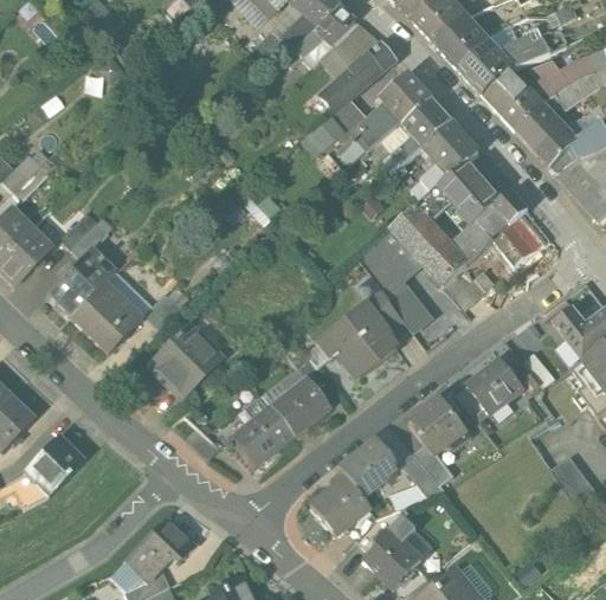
[(251,0),(266,17),(285,0),(251,0)]
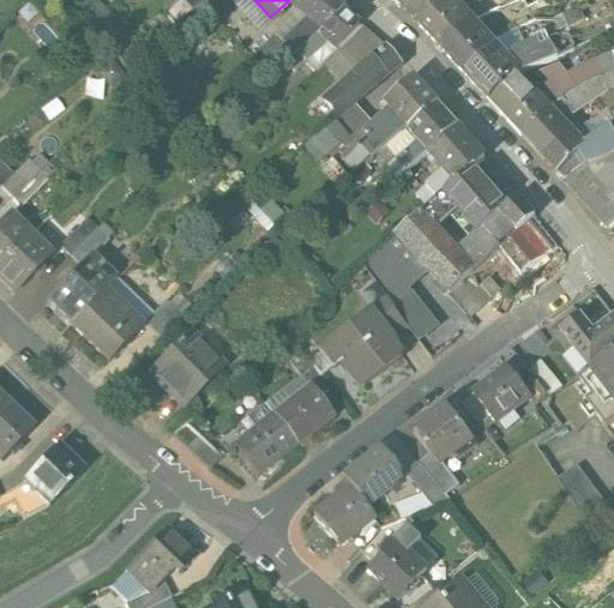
[(342,5),(336,0),(294,0),(309,13),(282,40),(295,50),(342,5)]
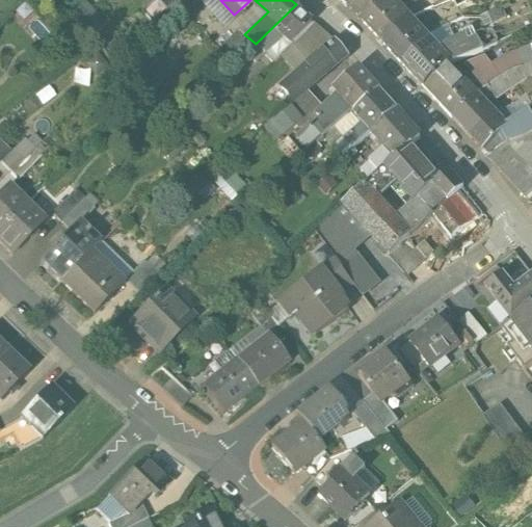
[(345,0),(361,16),(361,17),(376,0),(345,0)]
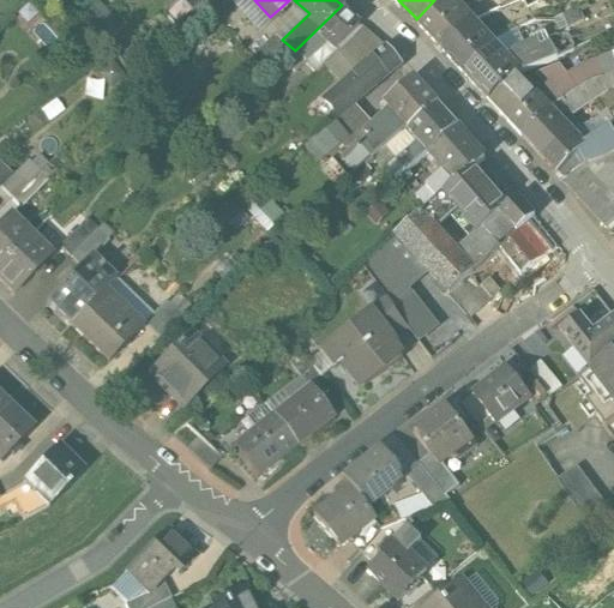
[(434,0),(416,19),(441,46),(443,46),(471,17),(456,2),(463,0),(434,0)]
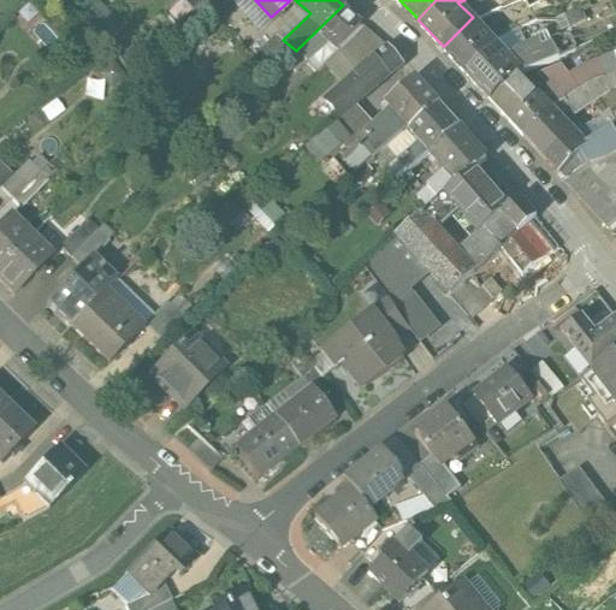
[(343,5),(296,51),(306,58),(327,37),(335,43),(360,19),(343,5)]
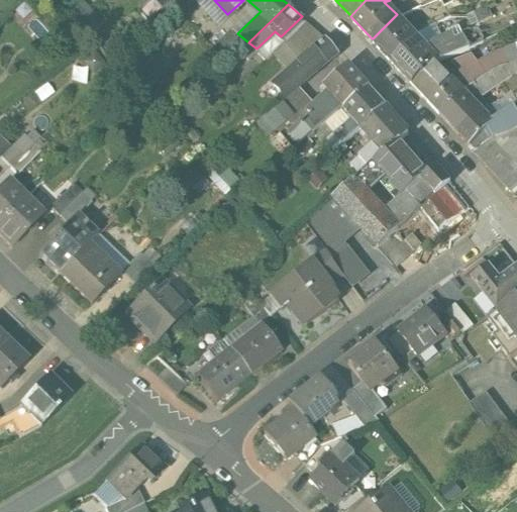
[(486,4),(473,10),(478,20),(491,14),(486,4)]
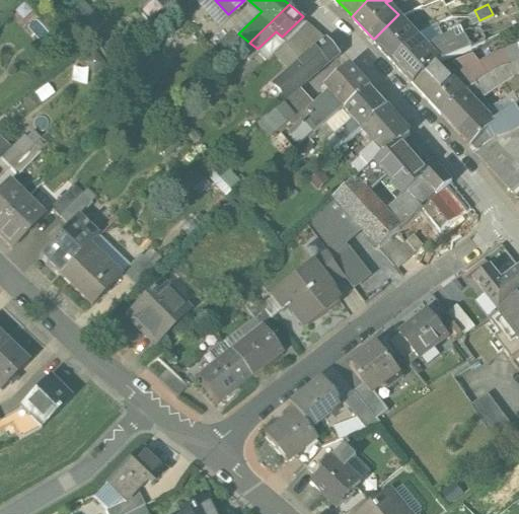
[(416,32),(398,14),(374,39),(389,56),(416,32)]
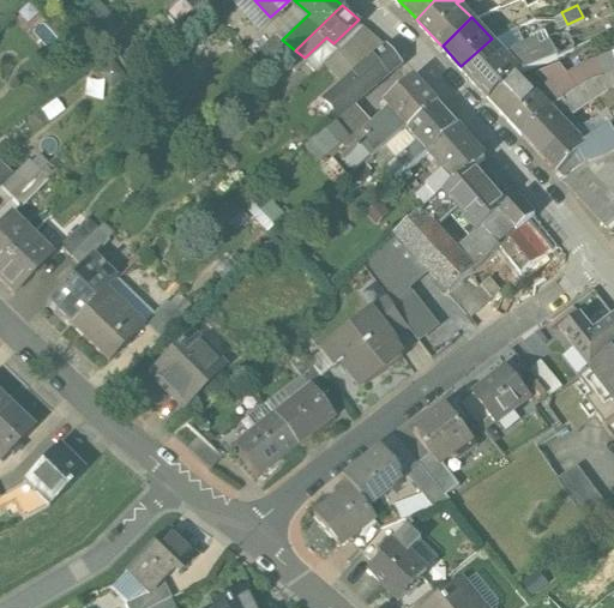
[(374,32),(361,20),(343,37),(354,49),(374,32)]
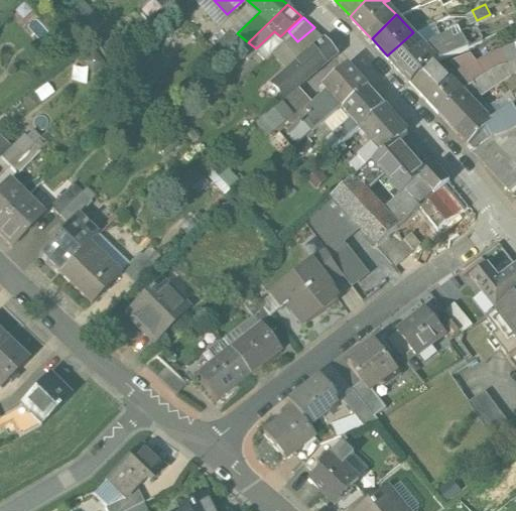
[(433,20),(413,32),(387,55),(391,59),(411,82),(434,60),(467,45),(461,33),(456,24),(438,34),(433,20)]
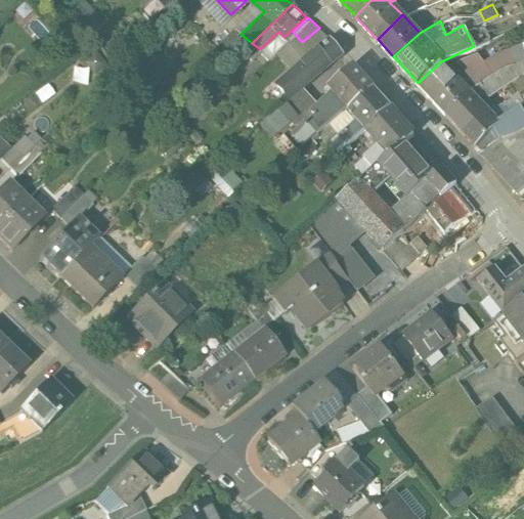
[(482,27),(468,34),(474,46),(488,39),(482,27)]
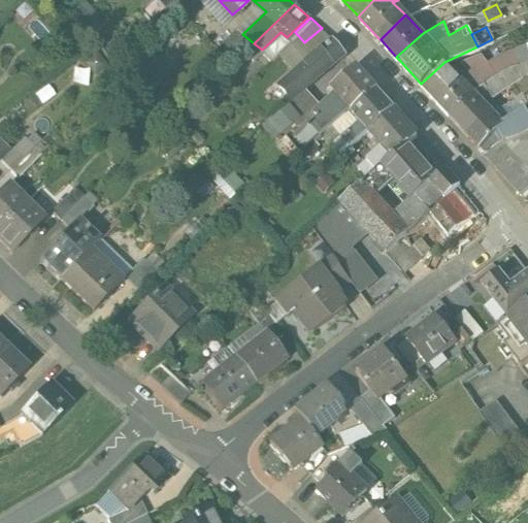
[(322,28),(304,42),(295,32),(278,48),(294,68),(278,80),(292,96),(306,85),(345,51),(333,35),(331,36),(322,28)]
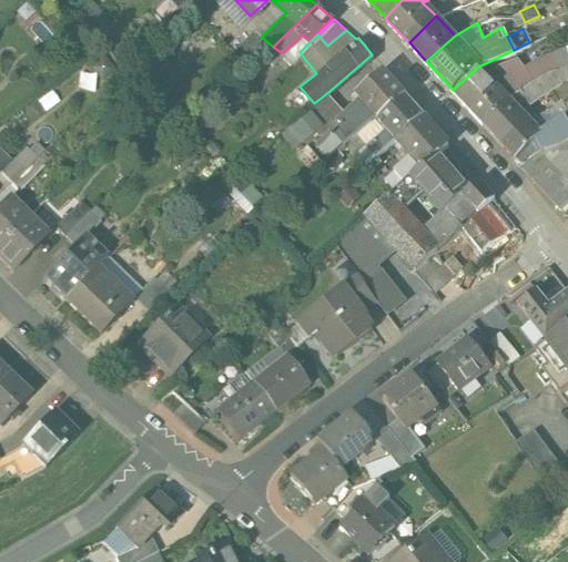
[(567,63),(567,58),(563,47),(554,51),(561,68),(567,63)]
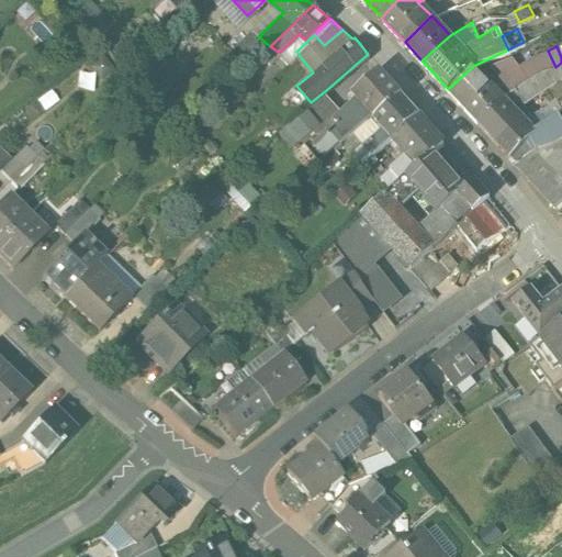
[(482,77),(473,66),(448,89),(478,121),(502,96),(530,77),(535,74),(536,74),(536,75),(555,67),(548,51),(532,57),(518,60),(513,54),(490,64),(494,69),(487,75),(485,74),(482,77)]
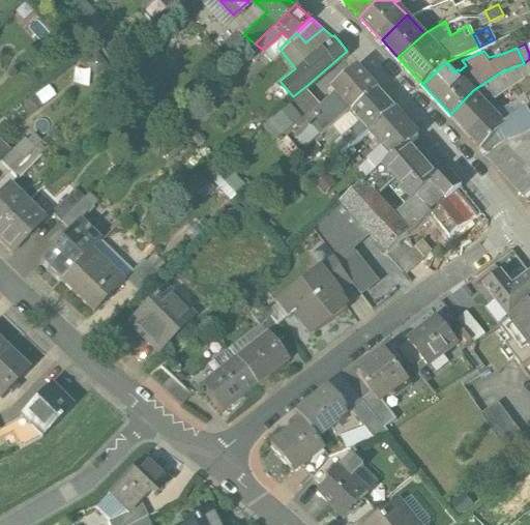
[(357,62),(332,84),(339,90),(315,111),(319,116),(310,123),(317,133),(328,123),(347,108),(348,108),(378,86),(357,62)]
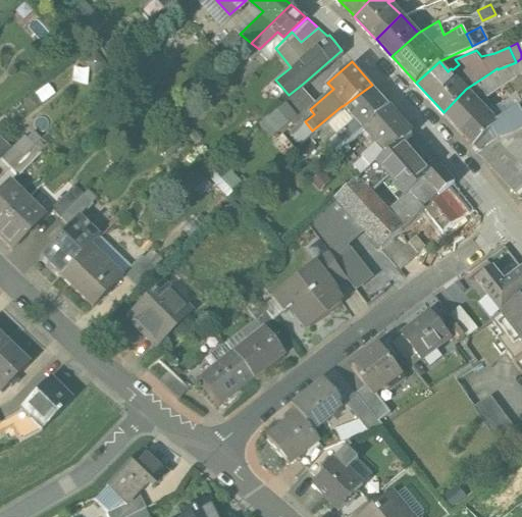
[(516,62),(498,69),(507,84),(521,75),(516,62)]
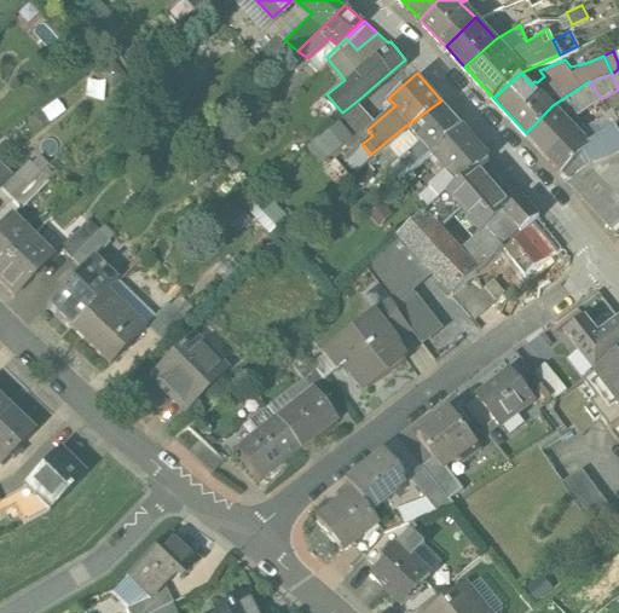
[(584,85),(553,105),(526,133),(548,156),(576,129),(567,120),(576,115),(573,110),(579,108),(586,108),(601,99),(590,82),(590,81),(589,81),(584,85)]
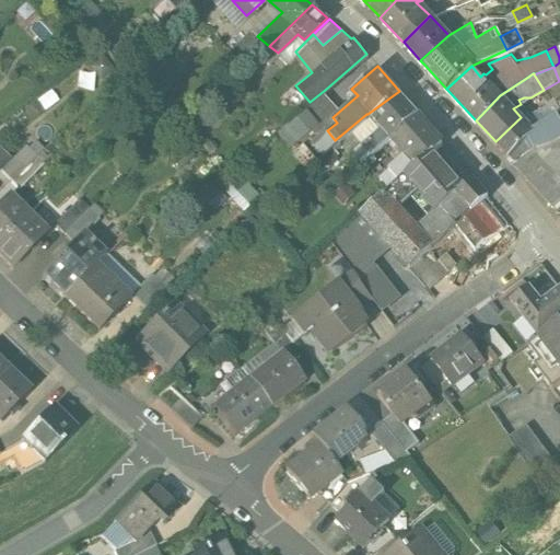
[(310,102),(306,105),(318,119),(337,104),(325,90),(310,102)]
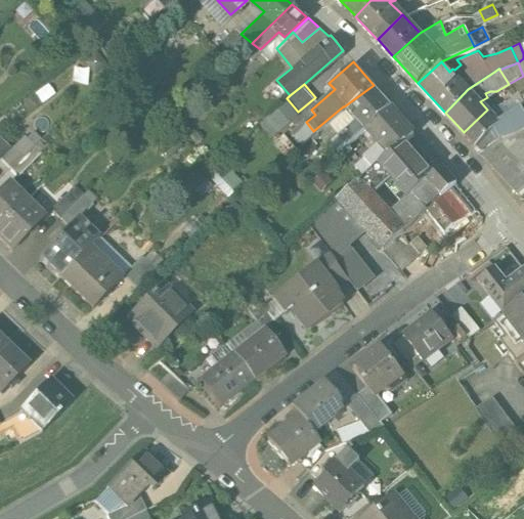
[(374,85),(344,106),(343,106),(324,122),(337,136),(343,143),(362,127),(390,104),(374,85)]
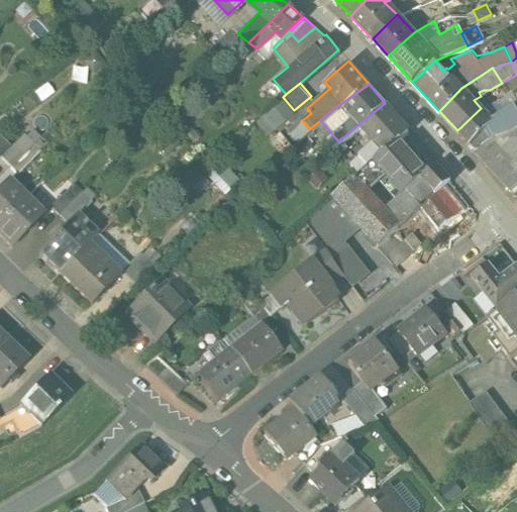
[(406,128),(385,103),(357,125),(358,126),(354,130),(358,134),(363,131),(371,140),(354,155),(364,166),(397,136),(406,128)]
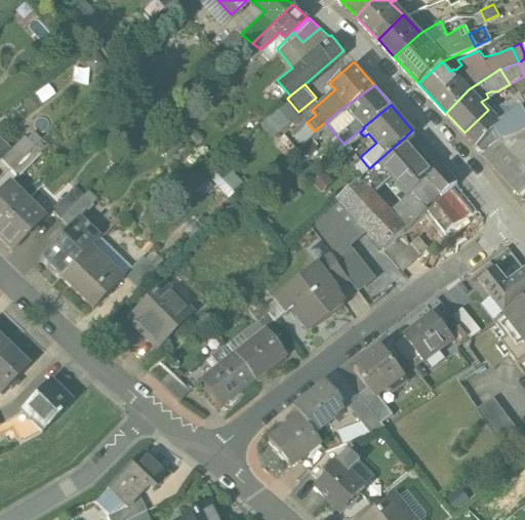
[(488,110),(465,132),(477,145),(491,129),(497,135),(516,130),(517,132),(524,129),(524,109),(523,106),(497,120),(488,110)]
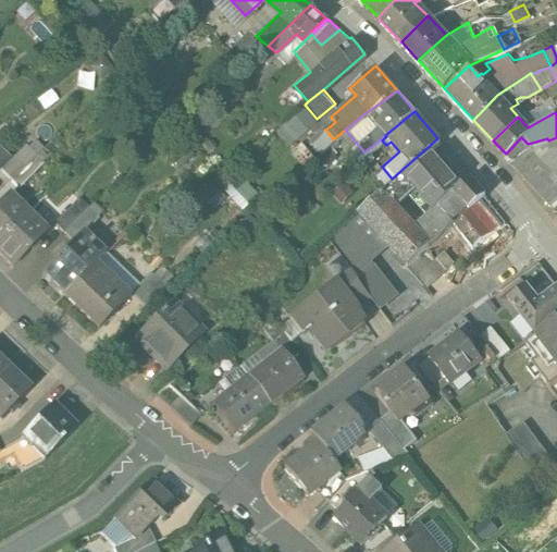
[(333,139),(325,130),(311,142),(320,151),(333,139)]
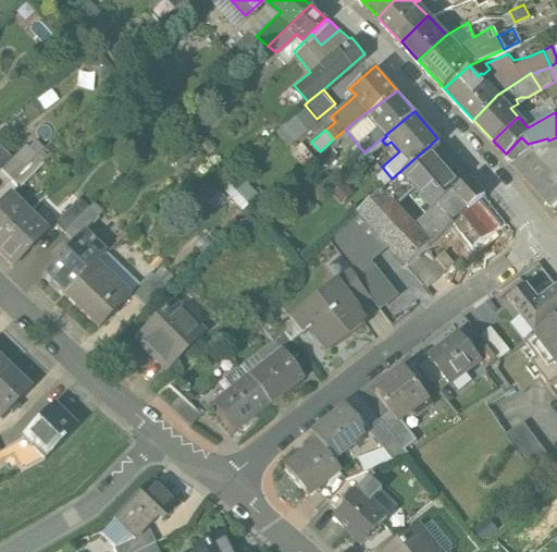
[(556,184),(556,175),(528,145),(528,144),(521,137),(506,154),(545,196),(556,184)]
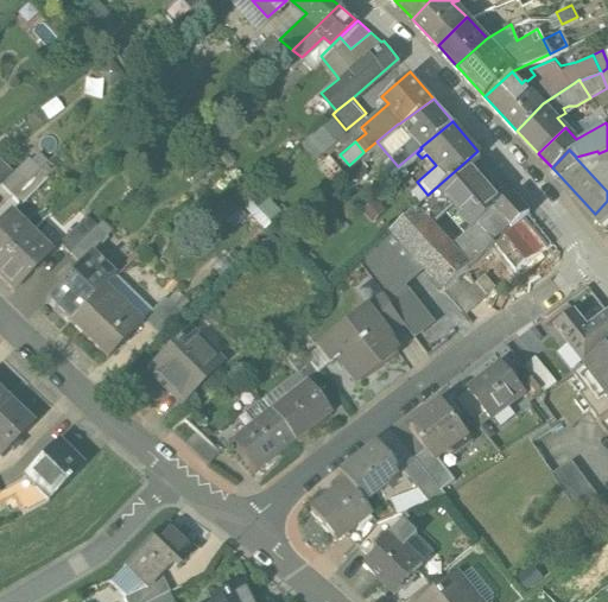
[(607,150),(599,153),(597,151),(576,157),(576,158),(607,191),(607,150)]
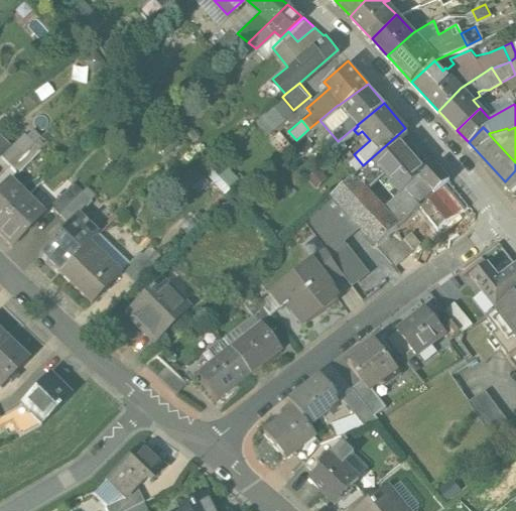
[(8,147),(0,155),(0,157),(7,165),(31,143),(22,133),(8,147)]
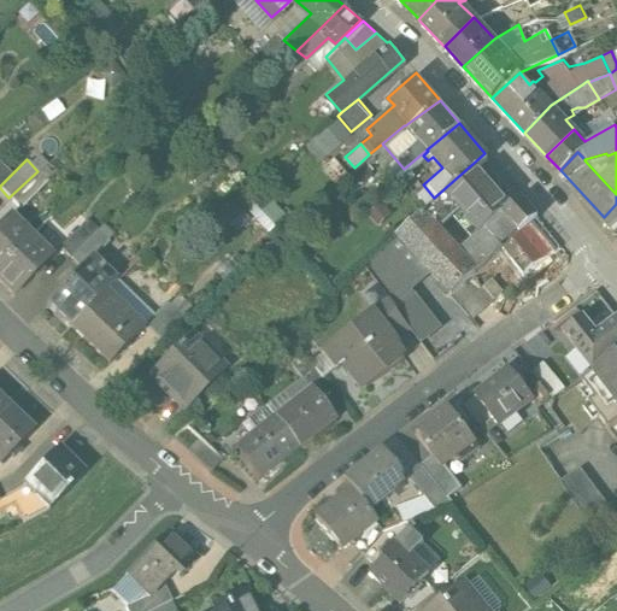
[(397,160),(385,170),(395,182),(397,181),(407,171),(404,169),(397,160)]
